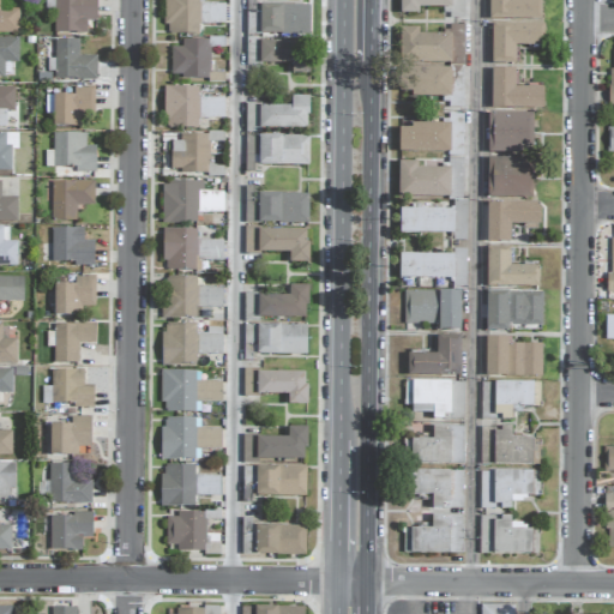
[(0,0),(0,32),(19,32),(18,8),(1,10),(1,0),(0,0)]
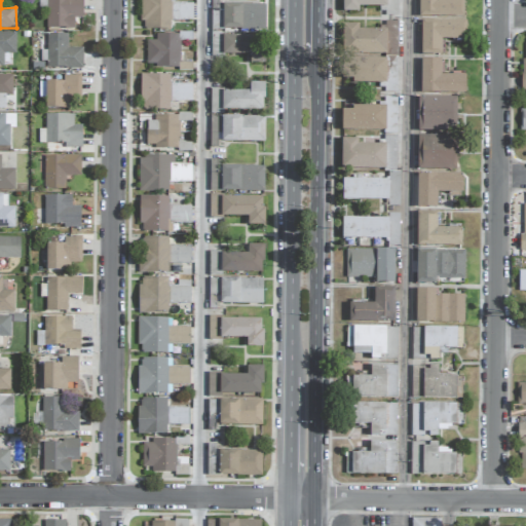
[(82,0),(45,0),(46,29),(73,29),(73,19),(83,19),(82,0)]
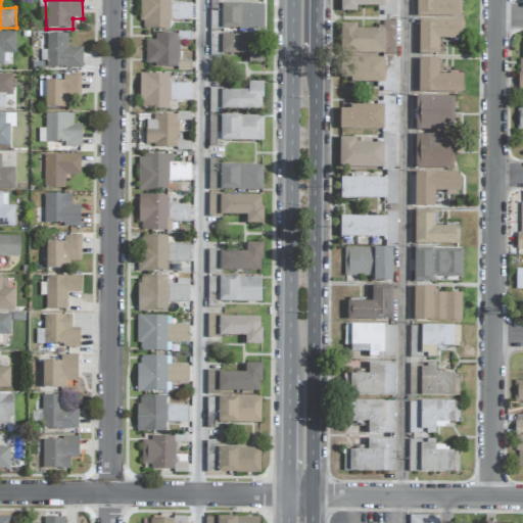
[(169,0),(140,0),(140,29),(169,30),(170,20),(191,21),(191,4),(169,3),(169,0)]
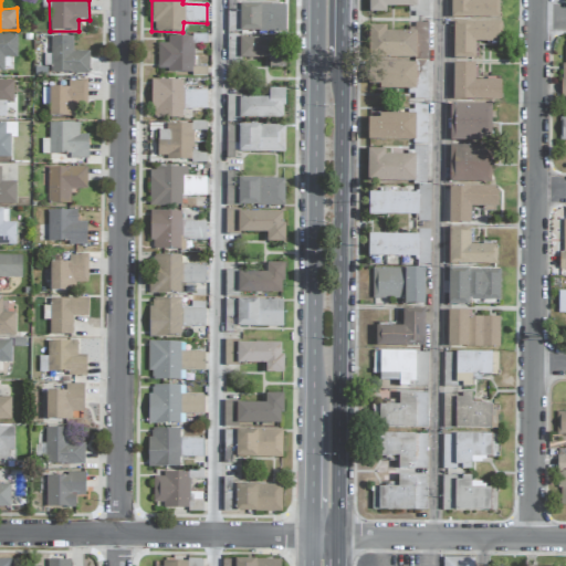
[(498,0),(451,0),(451,19),(499,18),(498,0)]
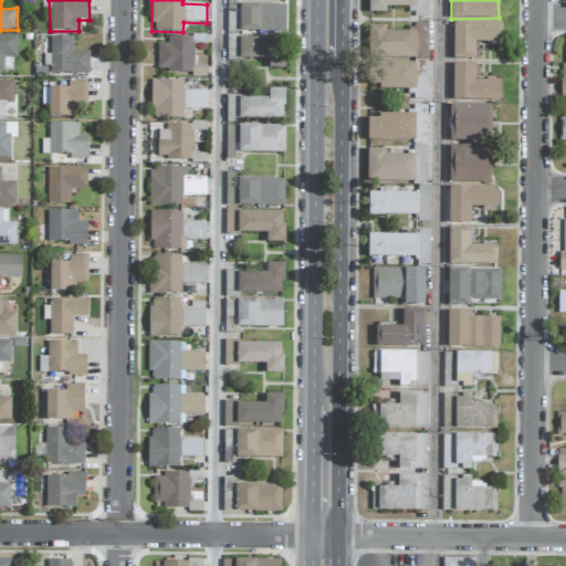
[(285,6),(239,4),(239,32),(285,32),(285,6)]
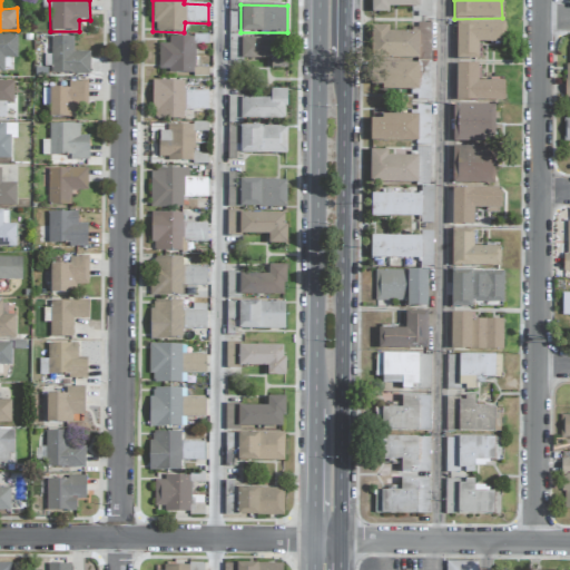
[(371,59),(430,60),(431,23),(416,23),(416,31),(389,31),(389,27),(372,27),(371,59)]
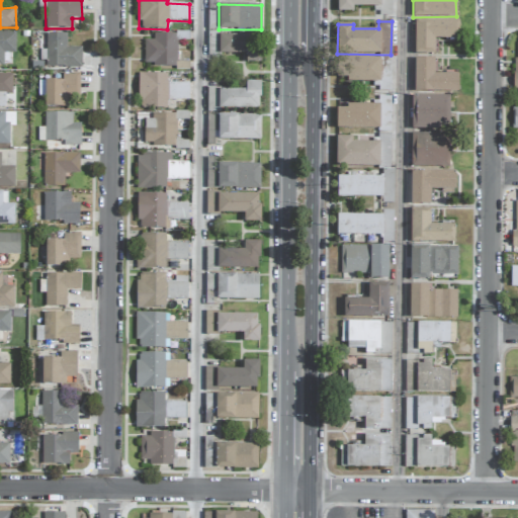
[(458,21),(415,21),(415,54),(434,55),(434,39),(458,39),(458,21)]
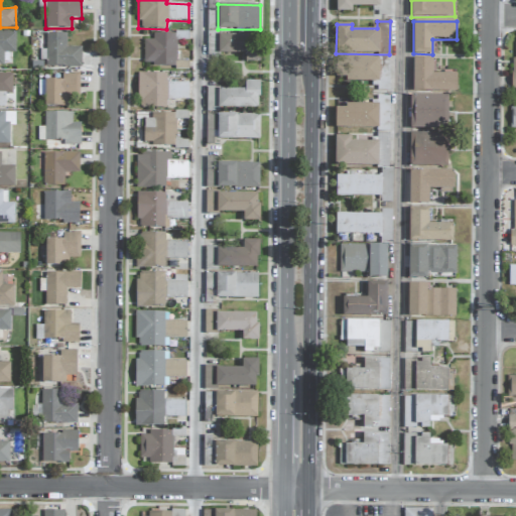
[(0,65),(11,65),(11,53),(15,53),(15,32),(0,32),(0,65)]
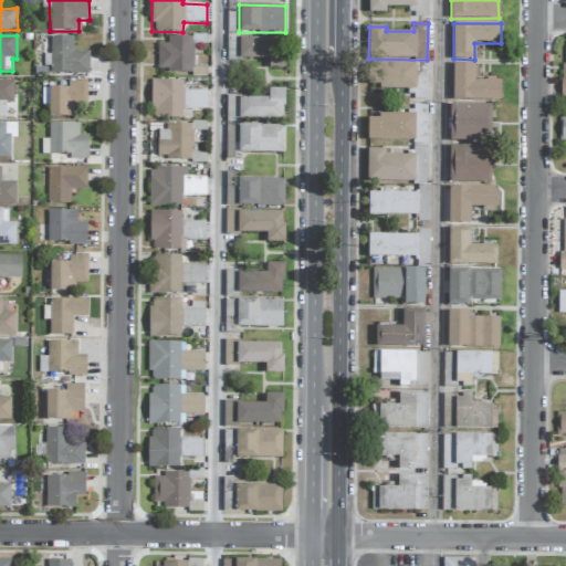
[(73,38),(50,37),(50,73),(90,73),(90,52),(73,52),(73,38)]
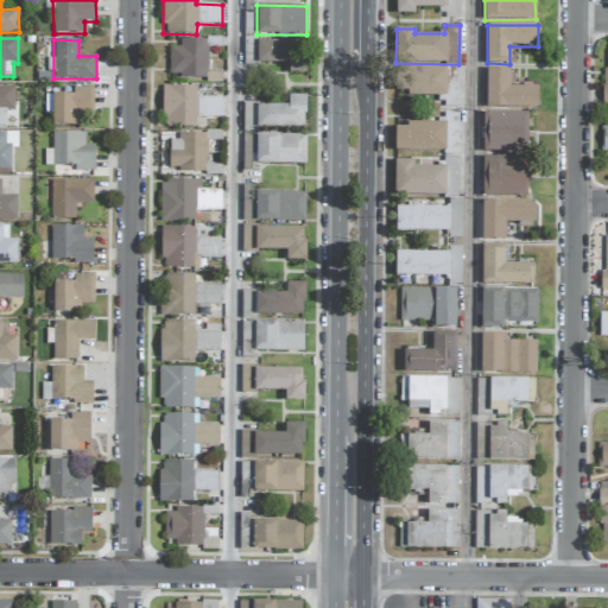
[(258,64),(289,63),(289,74),(305,74),(304,42),(257,42),(258,64)]
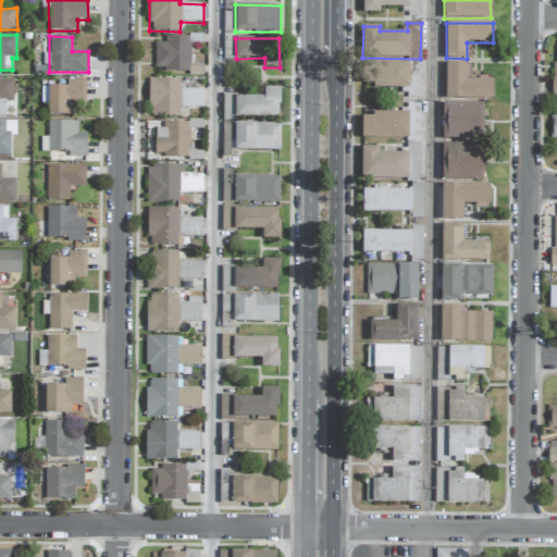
[(420,89),(420,61),(409,61),(409,89),(420,89)]
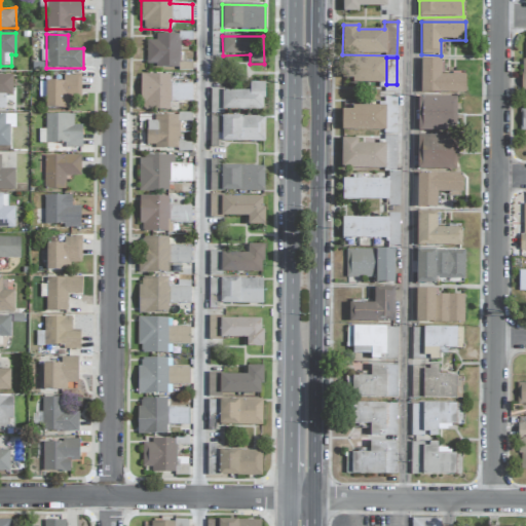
[(385,84),(386,60),(347,59),(346,83),(385,84)]
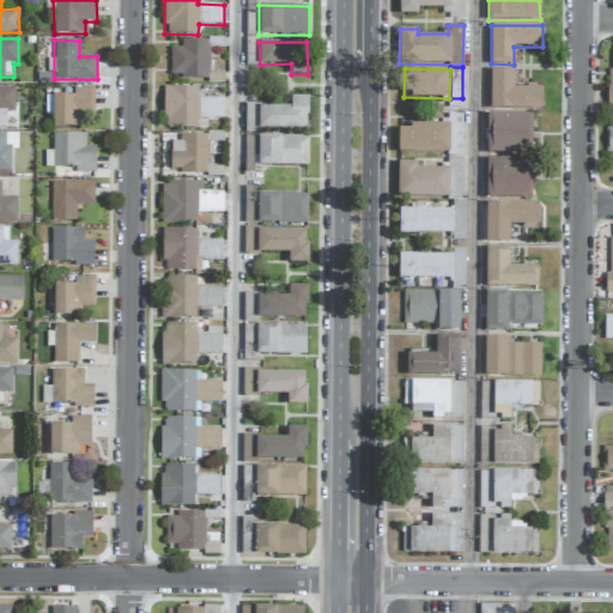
[(542,109),(542,85),(514,86),(514,70),(491,70),(491,110),(542,109)]
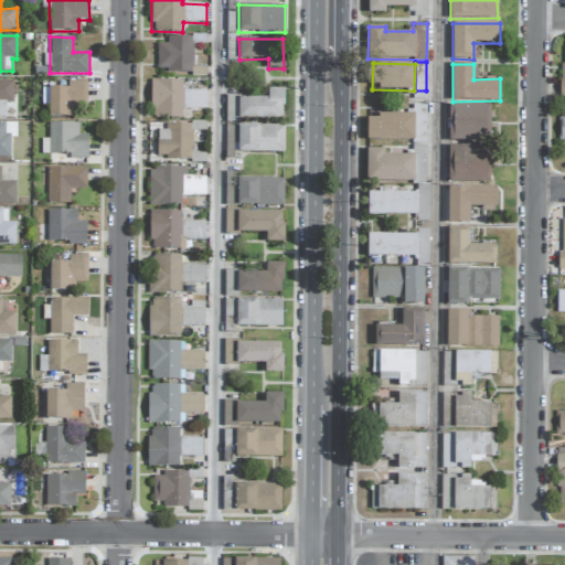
[(13,103),(13,82),(0,81),(0,117),(6,117),(6,103),(13,103)]
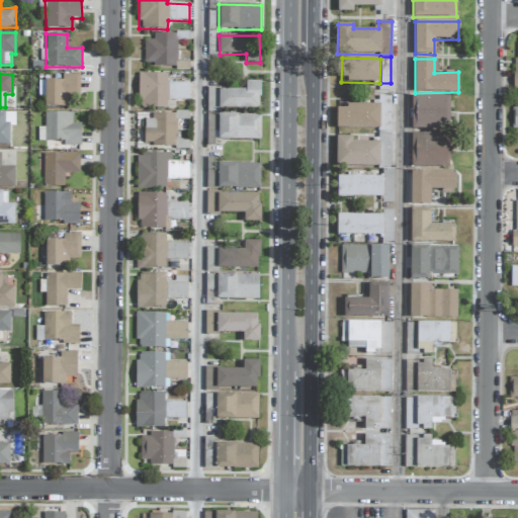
[(80,75),(62,74),(62,81),(38,81),(38,96),(45,96),(45,107),(68,108),(68,98),(79,98),(80,75)]
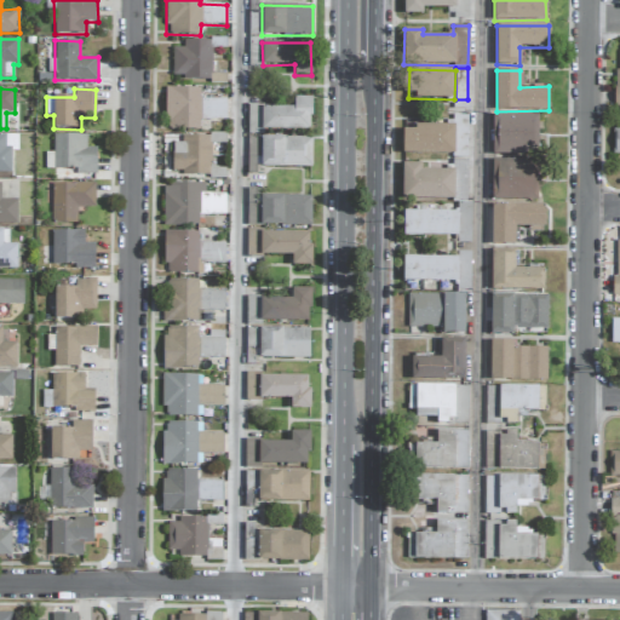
[(227,99),(200,99),(200,89),(166,89),(165,130),(200,130),(200,120),(225,120),(227,99)]
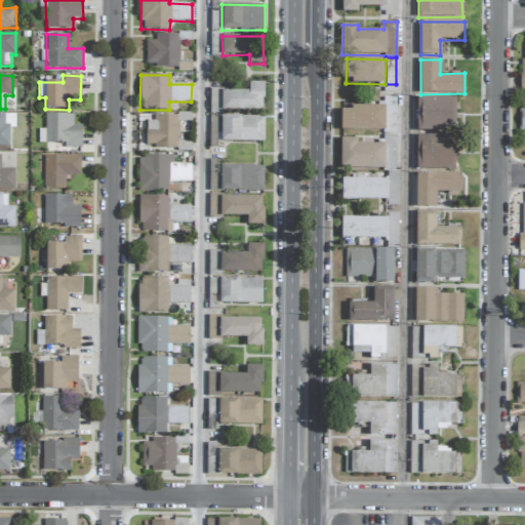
[(264,83),(249,83),(249,91),(210,90),(210,111),(264,111),(264,83)]
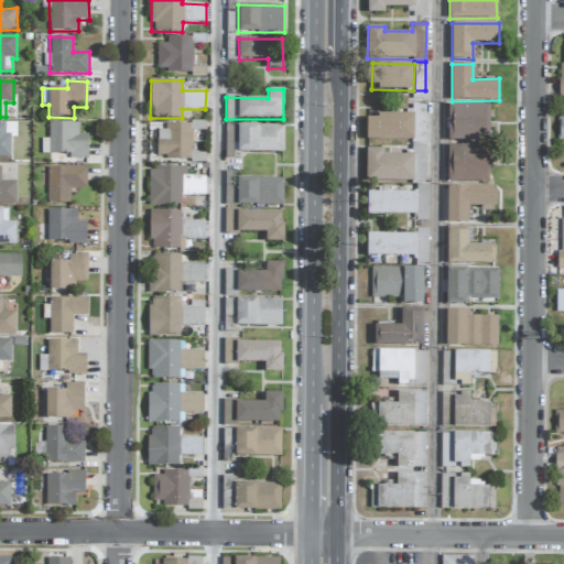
[(448,141),(489,142),(490,105),(448,105),(448,141)]
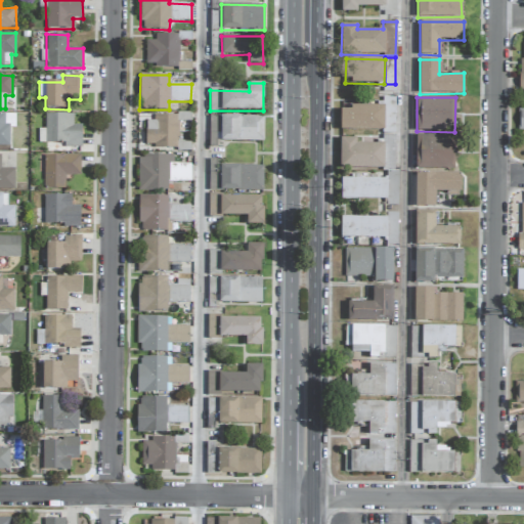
[(395,98),(385,98),(384,133),(395,133),(395,98)]
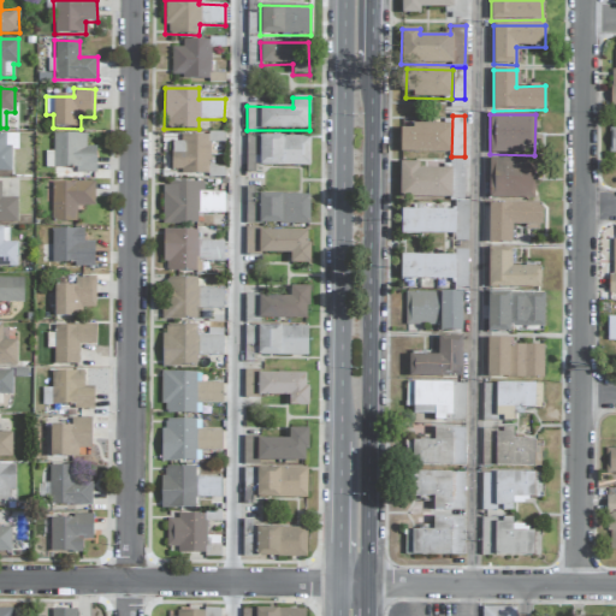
[(401,129),(400,153),(450,154),(451,125),(412,124),(412,129),(401,129)]
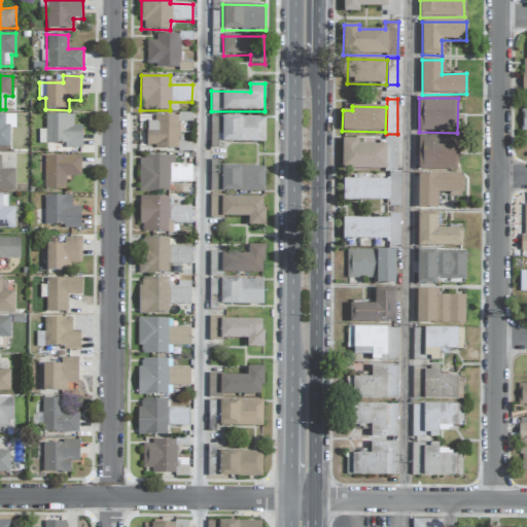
[(15,113),(0,113),(0,146),(9,147),(9,129),(15,128),(15,113)]
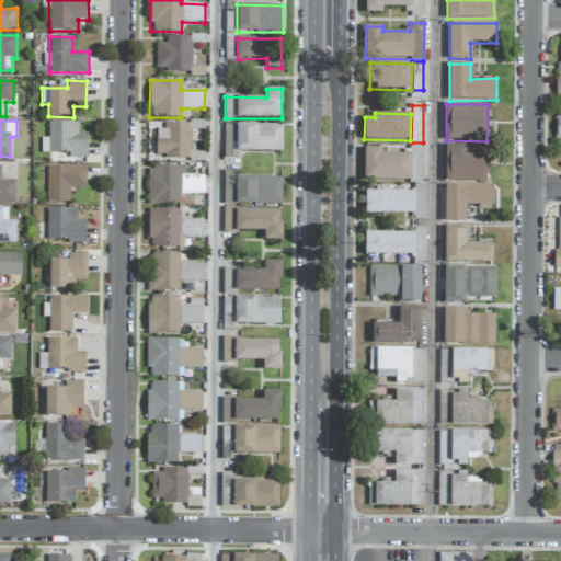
[(78,123),(48,122),(48,138),(42,138),(41,153),(70,153),(70,158),(88,158),(88,134),(78,134),(78,123)]
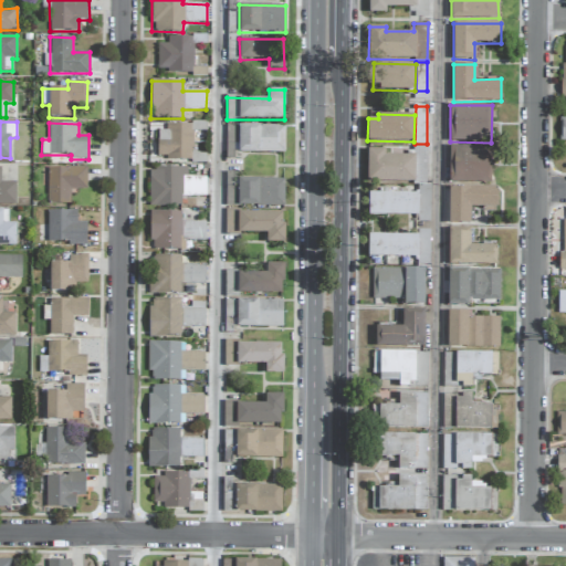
[(238,126),(228,125),(227,144),(238,145),(238,126)]
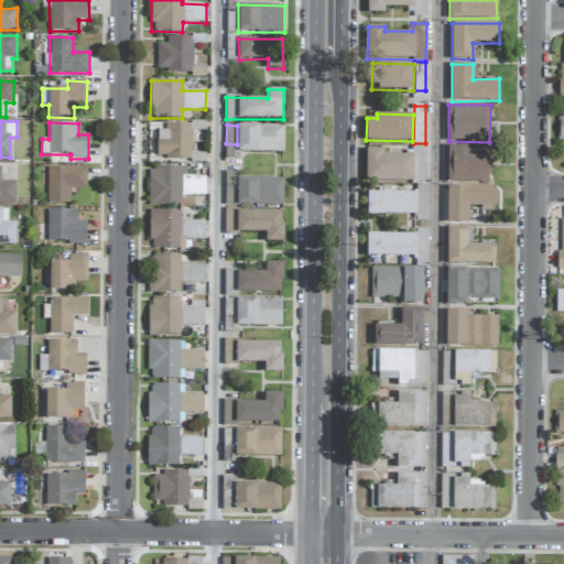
[(283,152),(283,126),(238,125),(237,152),(283,152)]
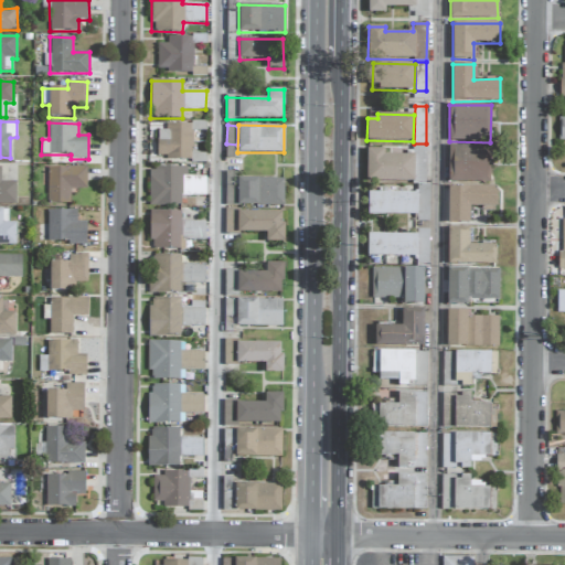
[(490,182),(490,146),(449,147),(449,182),(490,182)]
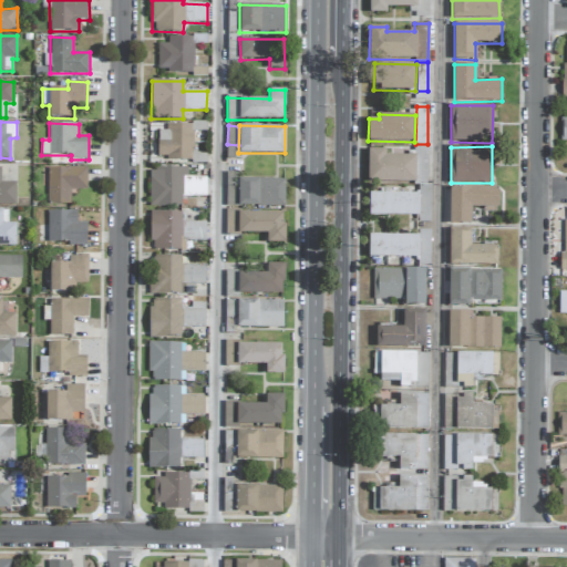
[(368,183),(419,183),(419,194),(369,194),(369,216),(418,216),(418,222),(431,222),(431,185),(428,185),(428,147),(414,147),(414,155),(384,155),(384,151),(368,151),(368,183)]
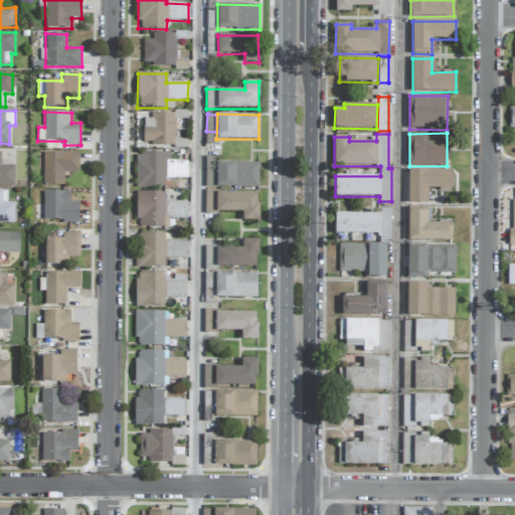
[(0,185),(14,186),(14,166),(0,166),(1,153),(0,152),(0,185)]
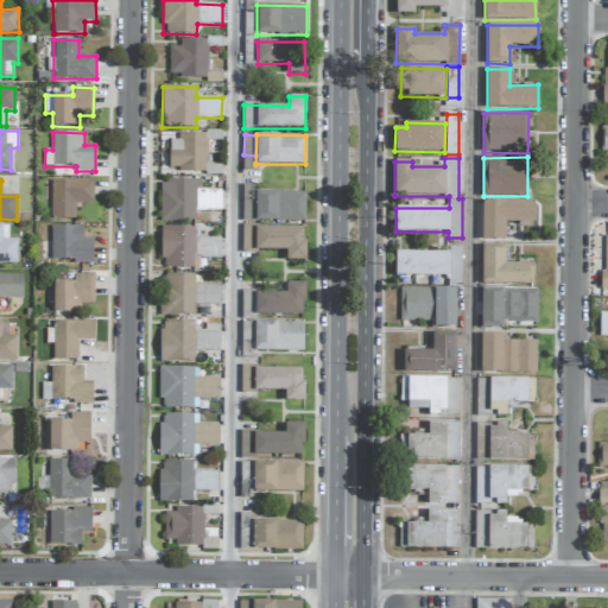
[(93,203),(93,181),(51,181),(51,219),(75,220),(76,203),(93,203)]
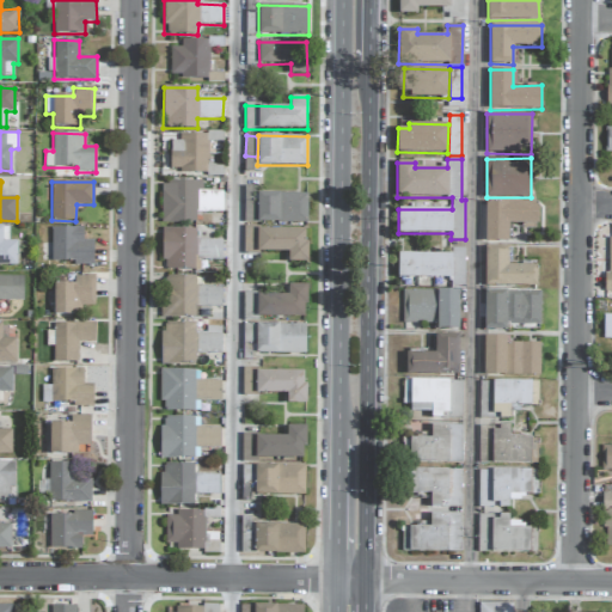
[(222,213),(222,193),(202,193),(202,182),(161,182),(161,222),(196,222),(196,212),(222,213)]
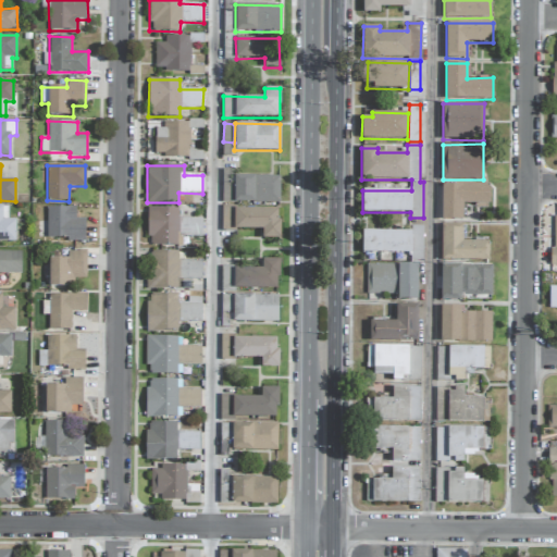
[(280,176),(235,175),(234,202),(280,203),(280,176)]
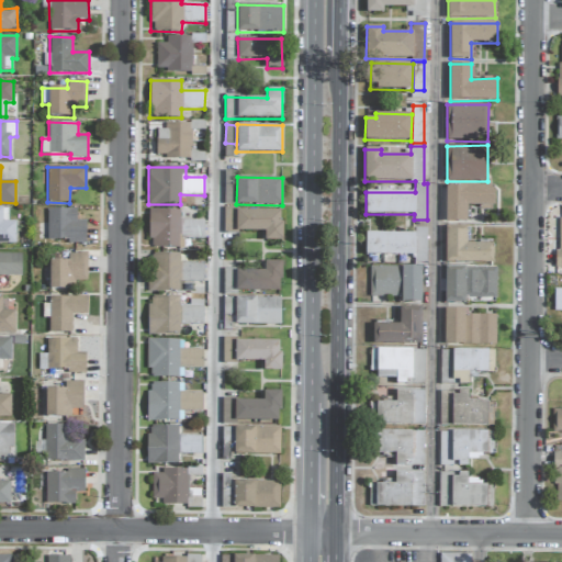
[(446,222),(467,223),(468,206),(493,206),(494,187),(446,187),(446,222)]
